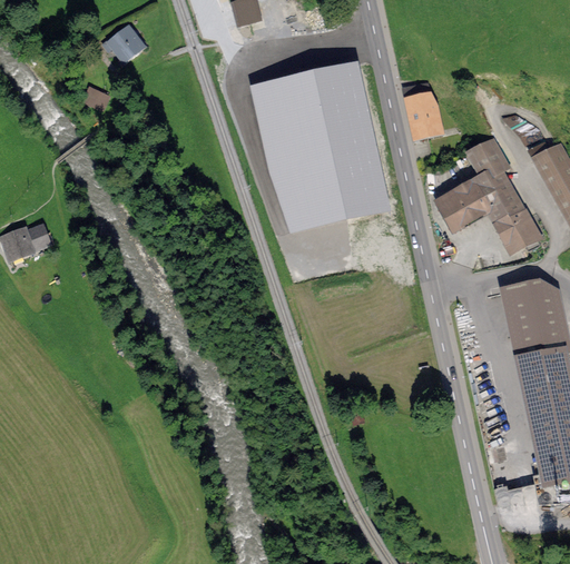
[(233,0),(236,20),(262,16),(259,0),(233,0)]
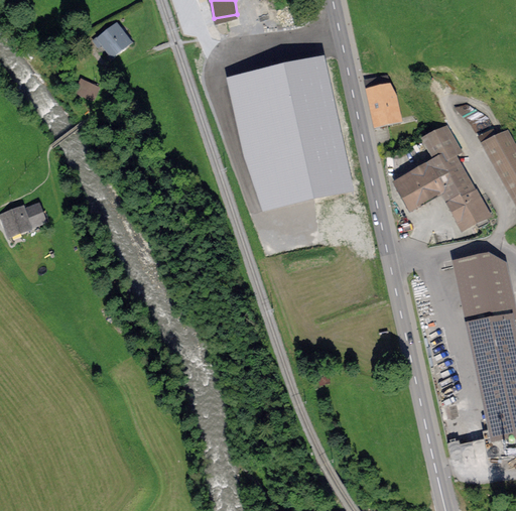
[(116,23),(100,35),(113,51),(128,39),(116,23)]
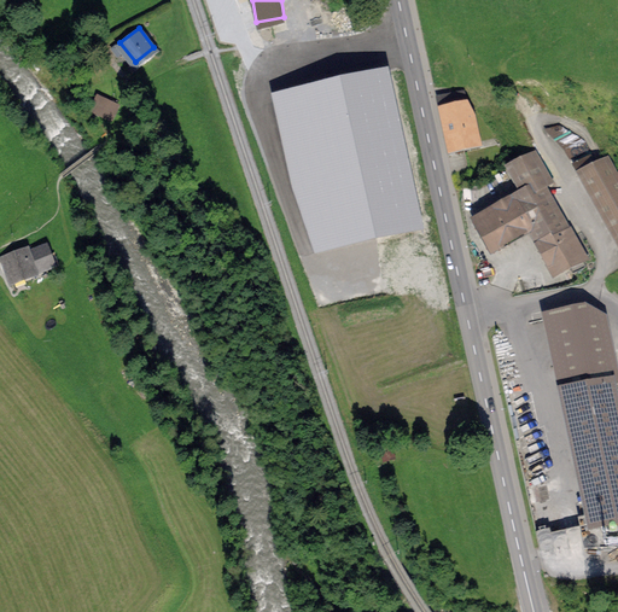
[(117,102),(100,94),(95,108),(111,115),(117,102)]
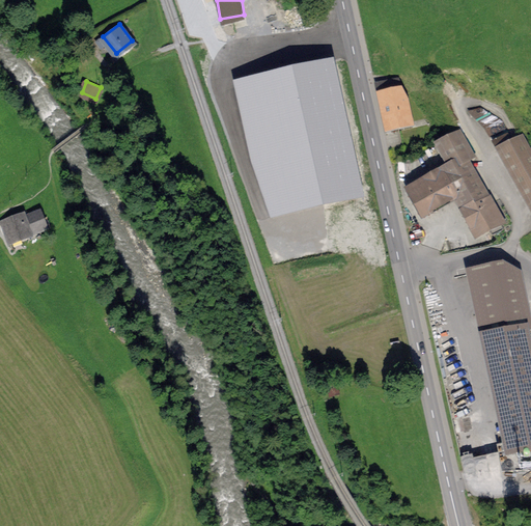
[(374,90),(383,131),(414,125),(406,84),(374,90)]
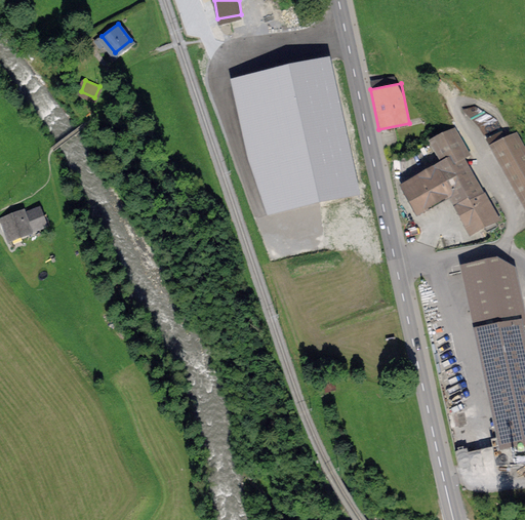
[(440,160),(400,184),(418,215),(449,198),(471,236),(500,218),(465,157),(472,153),(454,124),(428,140),(440,160)]
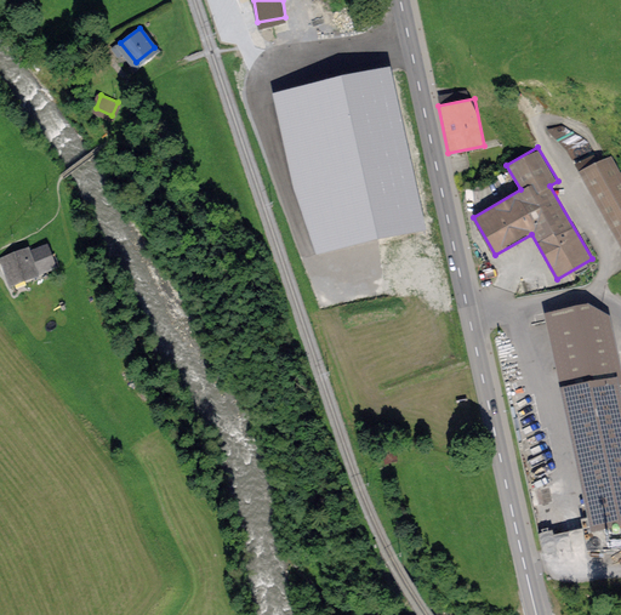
[(620,171),(610,152),(577,170),(620,246),(620,171)]
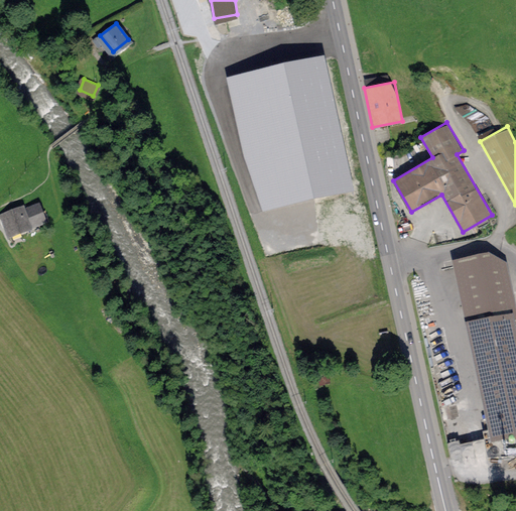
[(325,150),(310,150),(310,164),(325,165),(325,150)]
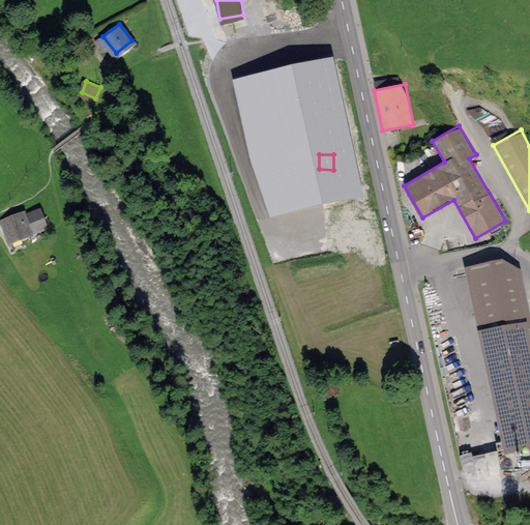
[(23,212),(4,220),(10,236),(46,224),(39,208),(23,214),(23,212)]
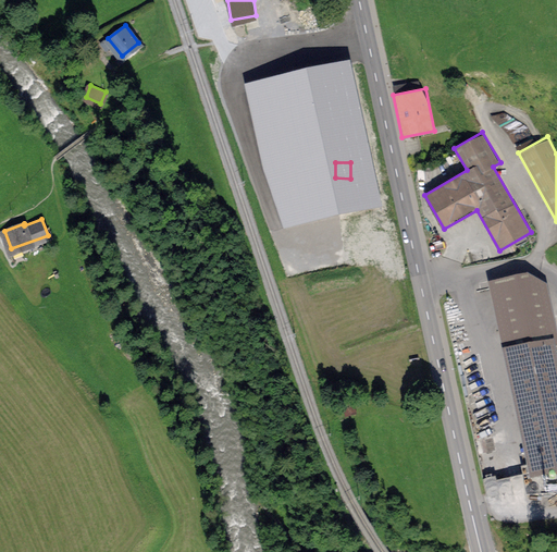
[(556,351),(551,319),(496,330),(529,489),(556,482),(556,351)]
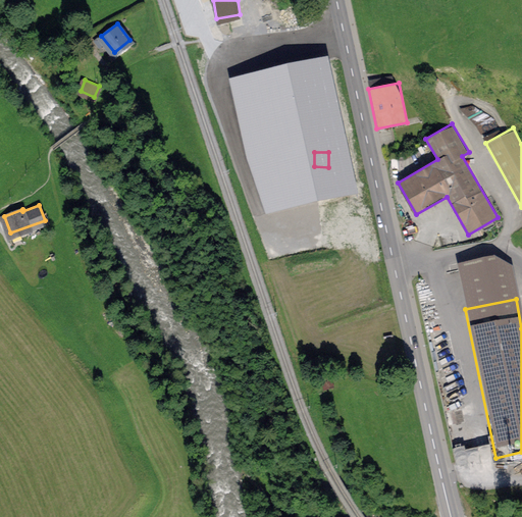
[(331,372),(322,374),(325,385),(334,383),(331,372)]
